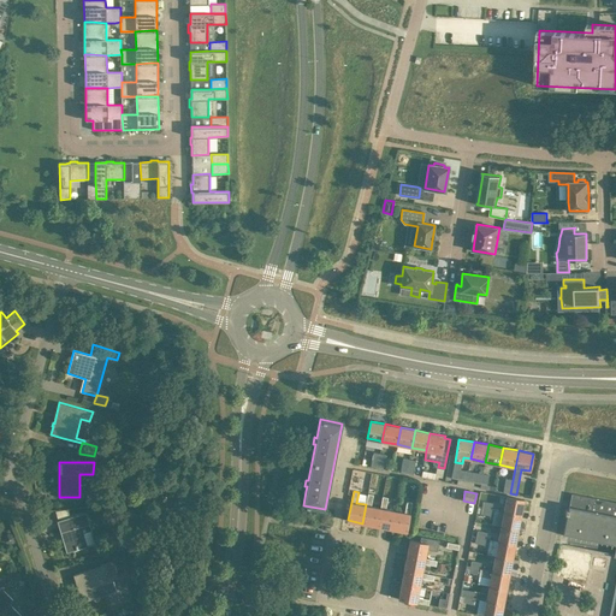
[(615,615),(615,499),(567,492),(561,533),(614,542),(612,555),(615,555),(615,568),(608,615),(615,615)]
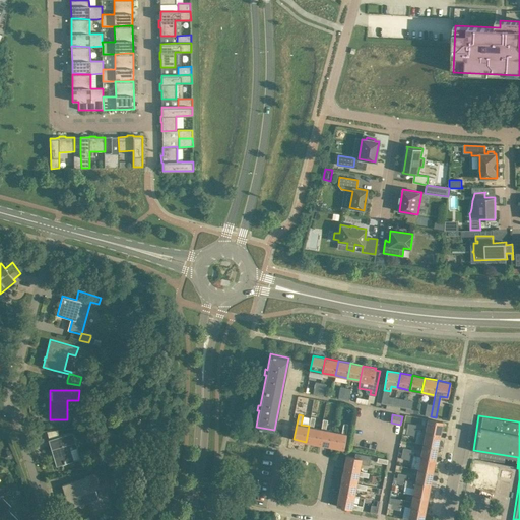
[(316,417),(315,417),(311,416),(310,420),(309,427),(309,426),(306,442),(318,444),(321,429),(314,427),(316,417)]
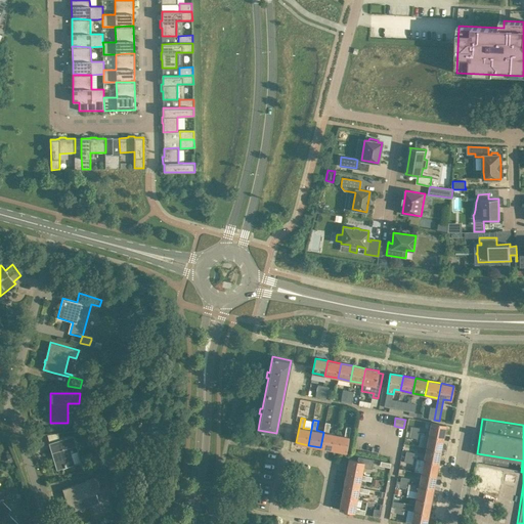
[(431,422),(429,435),(443,438),(445,425),(431,422)]
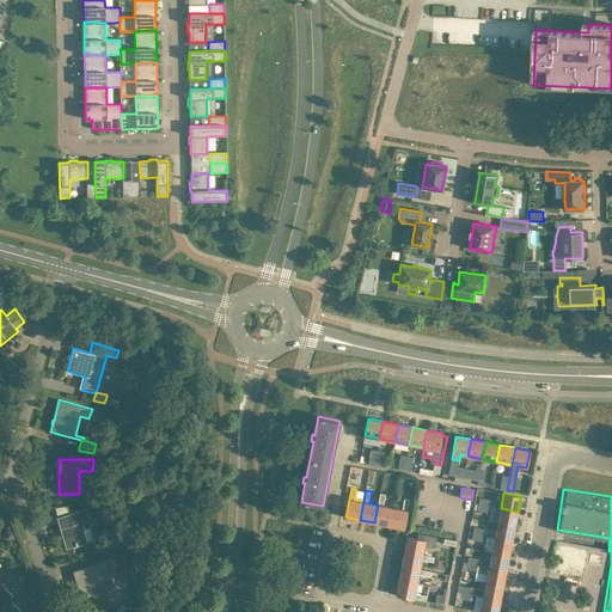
[(374,522),(390,526),(393,507),(384,506),(386,494),(380,494),(378,505),(374,522)]
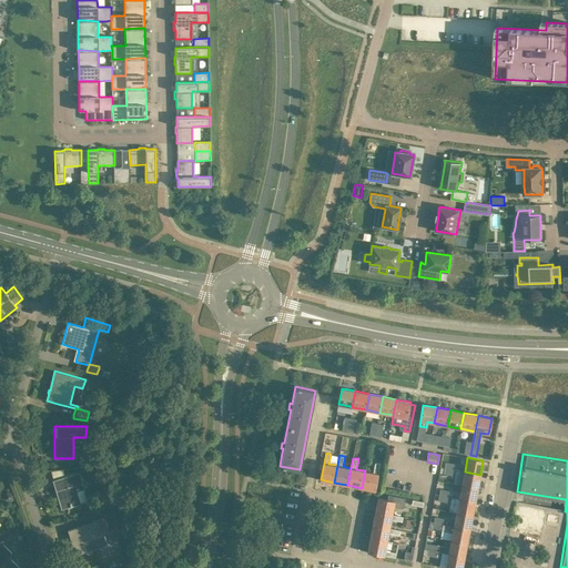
[(365,470),(362,488),(375,490),(379,463),(375,462),(373,472),(365,470)]
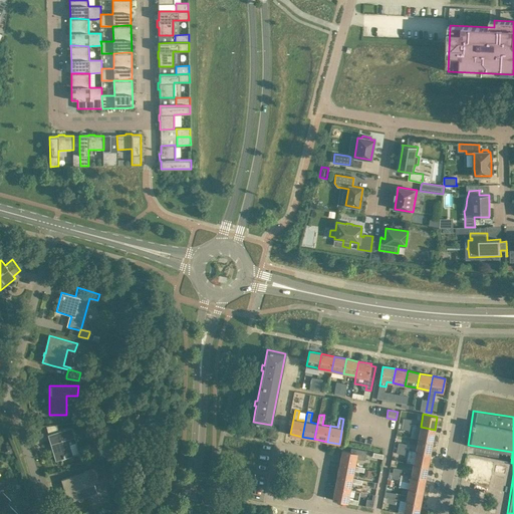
[(55,461),(65,458),(72,456),(69,445),(76,443),(71,427),(57,432),(47,434),(55,461)]
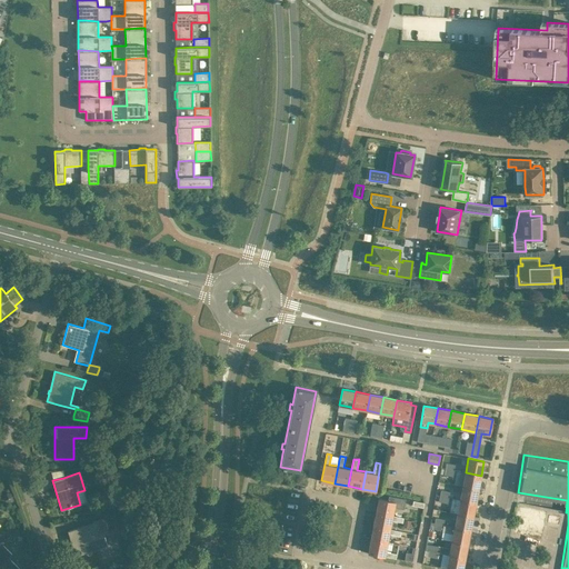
[(479,489),(481,476),(466,472),(462,486),(479,489)]
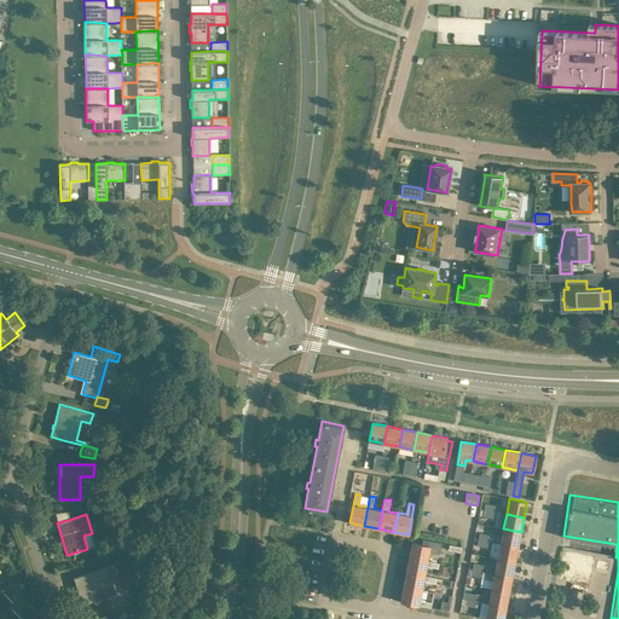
[(503,528),(501,543),(518,547),(521,532),(503,528)]
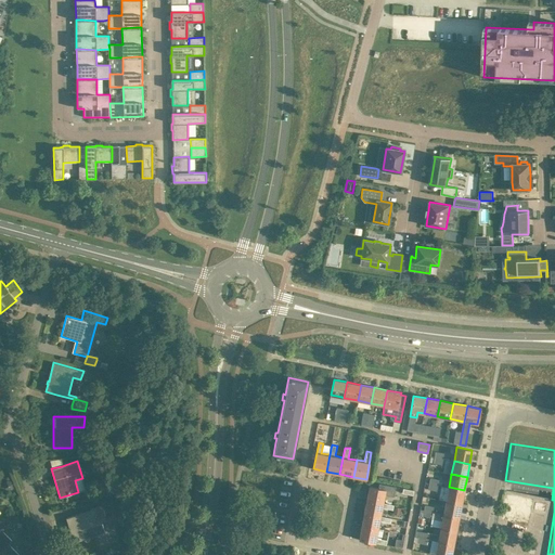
[(370,486),(366,500),(384,503),(385,494),(394,495),(396,487),(379,483),(378,488),(370,486)]
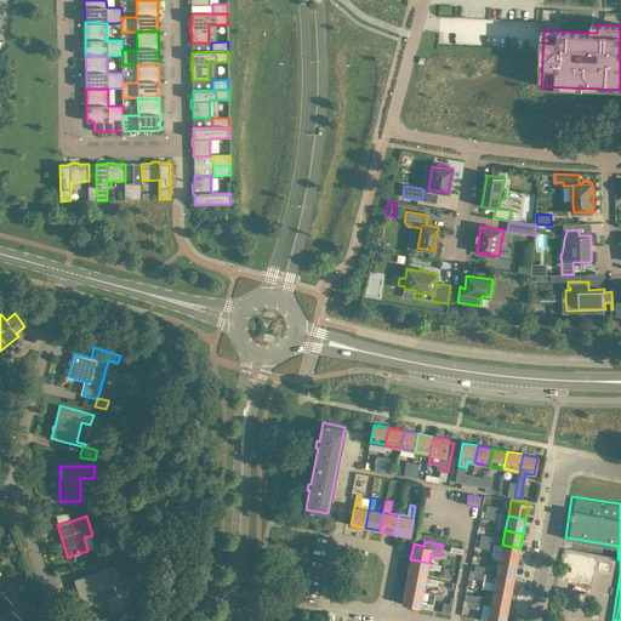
[(123,545),(124,557),(132,556),(131,543),(123,545)]
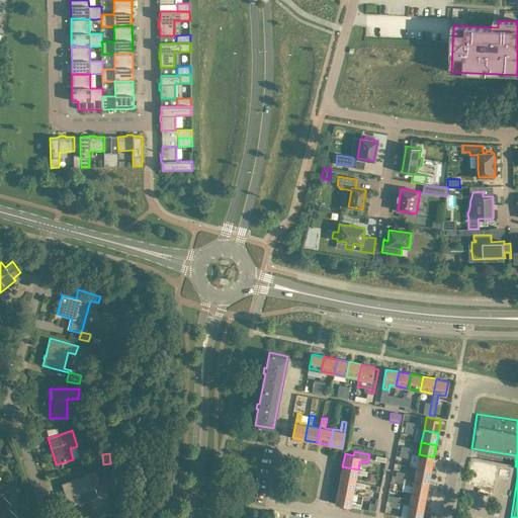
[(431,470),(433,457),(419,454),(416,467),(431,470)]
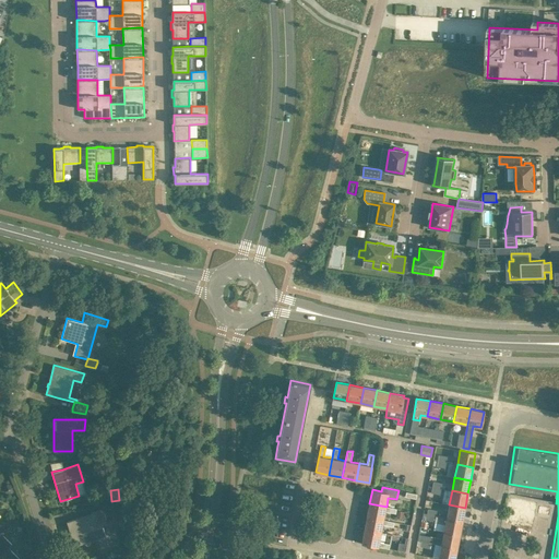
[(383,520),(385,511),(395,513),(396,509),(387,507),(369,503),(367,516),(383,520)]
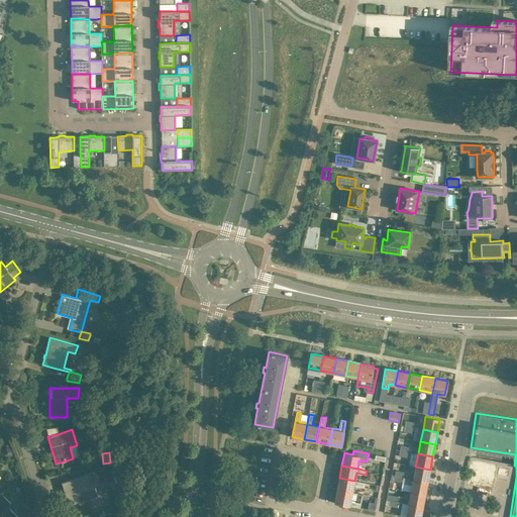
[(427,482),(430,470),(415,467),(413,479),(427,482)]
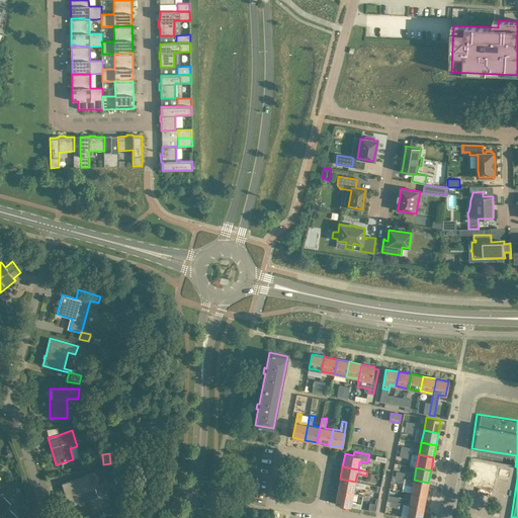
[(62,483),(63,489),(64,492),(66,491),(70,505),(68,505),(68,506),(78,504),(82,506),(83,502),(90,500),(90,501),(98,498),(94,486),(99,484),(95,471),(84,475),(84,477),(71,481),(62,483)]
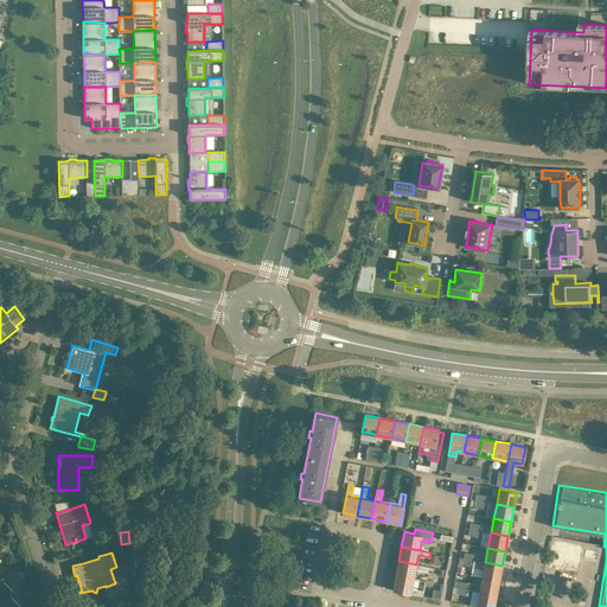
[(499,580),(502,566),(485,562),(485,563),(473,560),(464,558),(459,557),(458,563),(464,564),(484,569),(483,577),(499,580)]
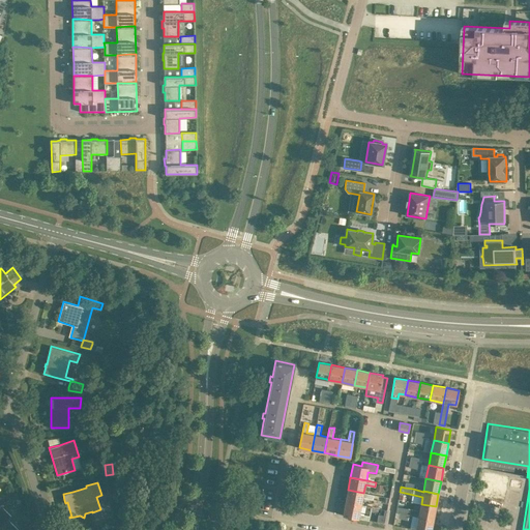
[(348,490),(345,502),(361,505),(363,498),(373,499),(374,495),(363,493),(348,490)]
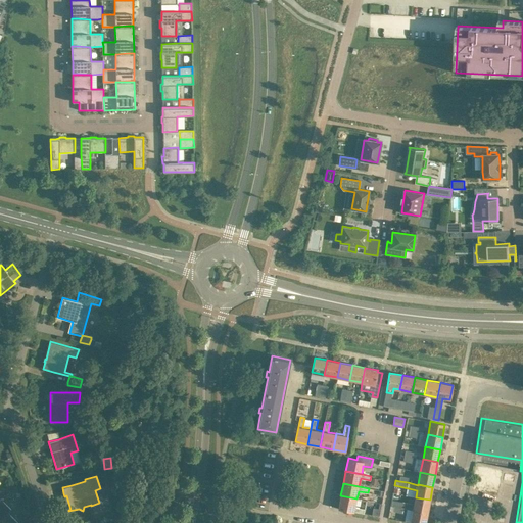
[(357,498),(340,495),(338,509),(364,513),(365,509),(354,507),(357,498)]
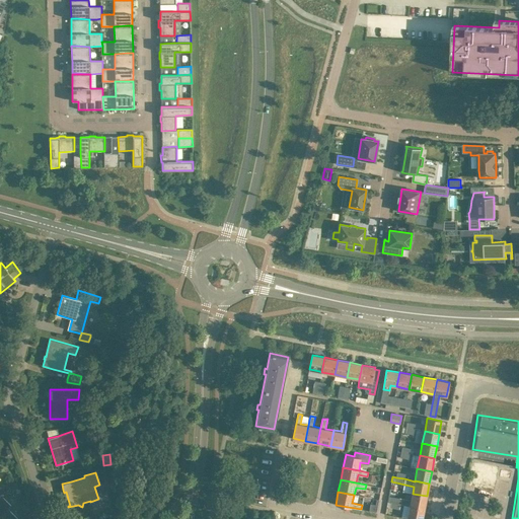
[(424,509),(427,496),(413,494),(411,501),(392,497),(388,496),(387,502),(391,502),(399,504),(410,506),(424,509)]
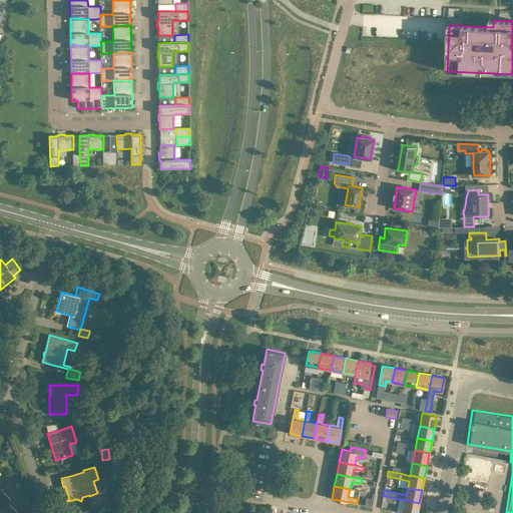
[(3,491),(0,493),(0,512),(16,512),(17,512),(8,502),(11,499),(3,491)]
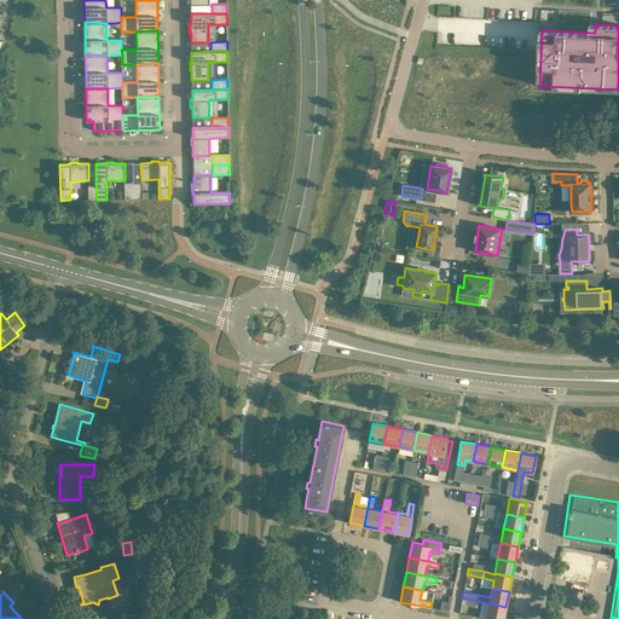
[(450,602),(447,601),(441,601),(440,608),(449,611),(450,602)]
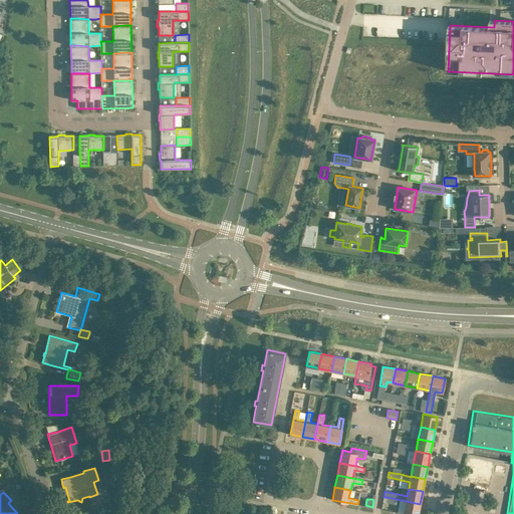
[(130,510),(137,506),(134,501),(127,505),(130,510)]
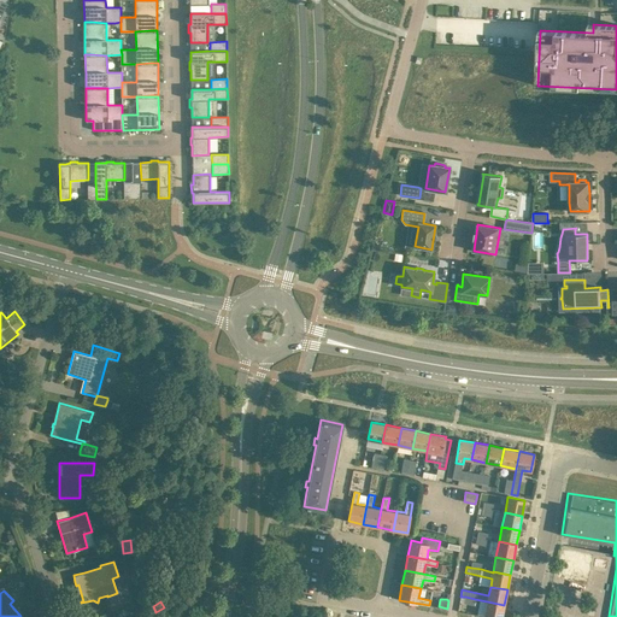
[(501,616),(504,605),(487,601),(486,607),(485,616),(488,616),(501,616)]
